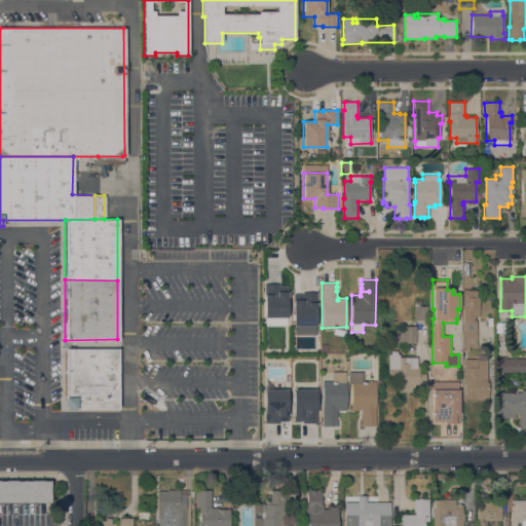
[(287,284),(263,285),(263,326),(287,325),(287,284)]
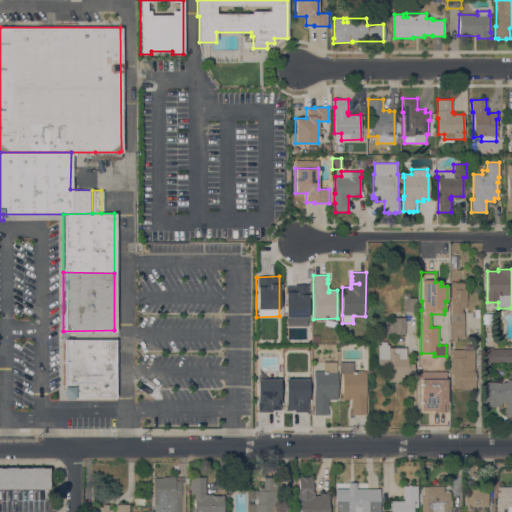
[(464,337),(456,337),(456,342),(450,342),(450,322),(451,322),(451,286),(450,286),(450,283),(466,283),(466,308),(462,308),(462,312),(464,312),(464,337)]
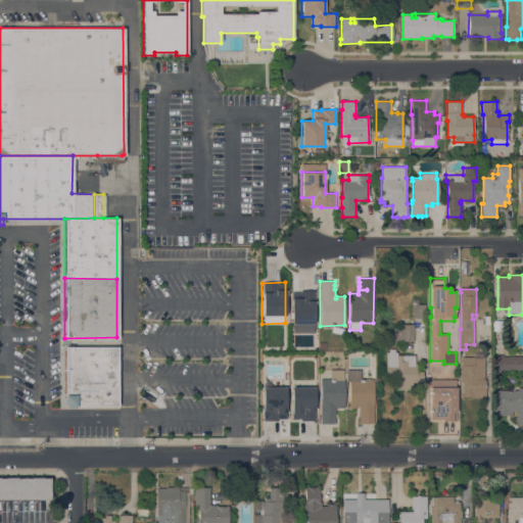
[(314,333),(314,290),(291,290),(290,333),(314,333)]
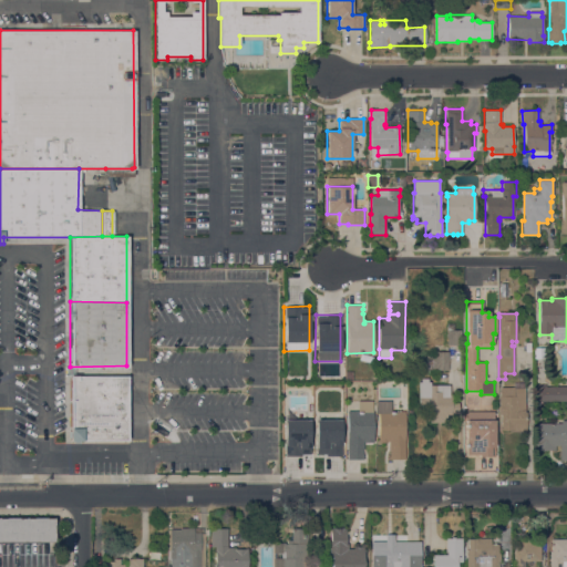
[(461,346),(447,346),(447,330),(461,330),(461,346)]
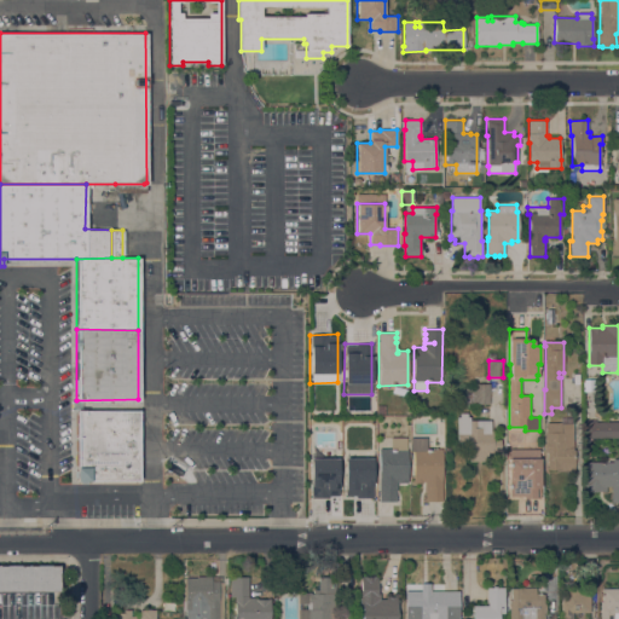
[(490,404),(464,404),(464,389),(473,389),(473,383),(490,383),(490,404)]
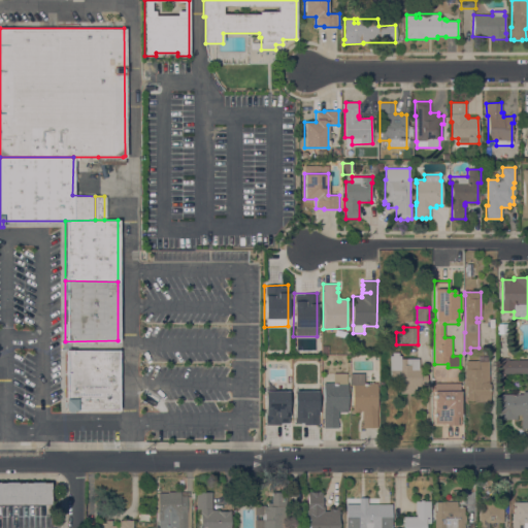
[(64,349),(86,350),(86,342),(64,341),(64,349)]
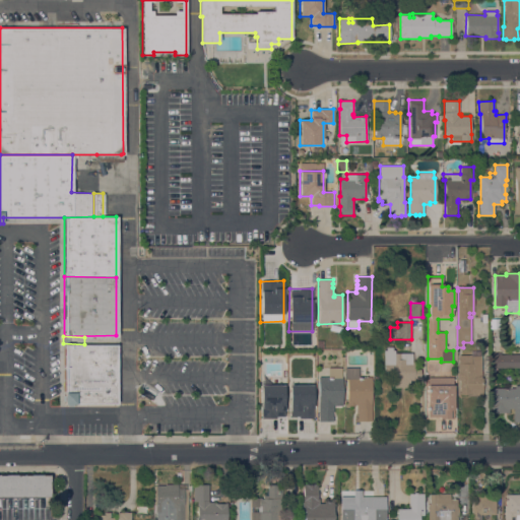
[(117,344),(117,403),(75,403),(75,404),(64,404),(63,344),(117,344)]
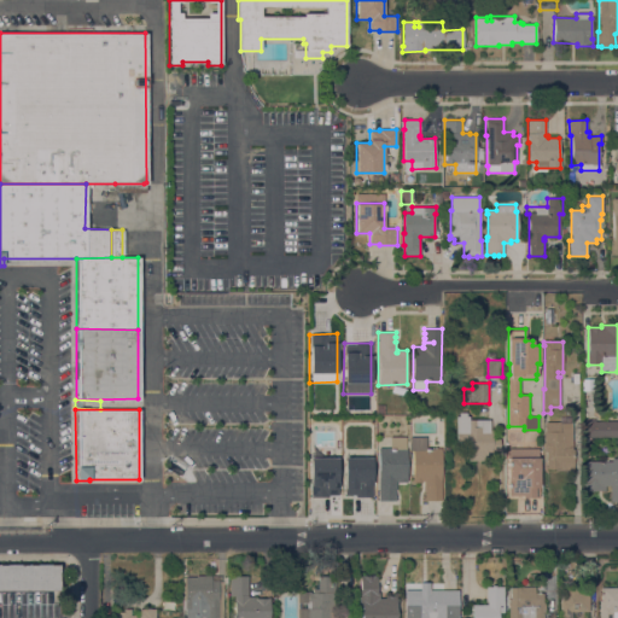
[(456,417),(459,417),(459,413),(467,413),(467,417),(470,417),(470,419),(490,419),(490,431),(493,431),(493,438),(500,438),(500,449),(493,449),(493,453),(488,453),(488,460),(468,460),(468,452),(466,452),(466,442),(456,442),(456,417)]
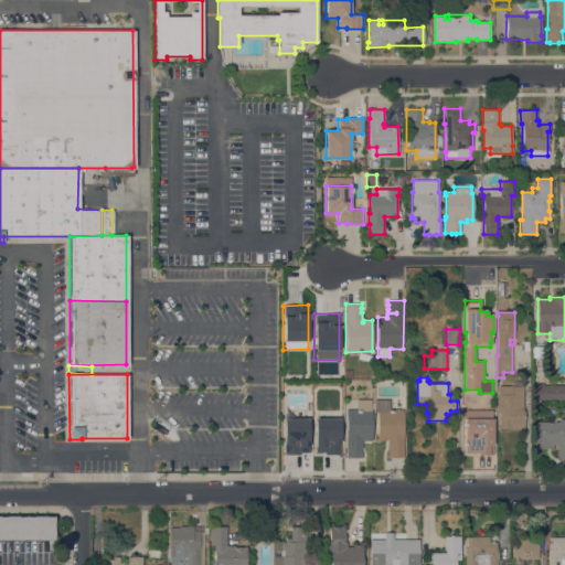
[(523,411),(524,411),(525,430),(520,430),(520,428),(500,428),(500,412),(499,412),(499,409),(498,409),(497,394),(499,394),(498,386),(511,386),(511,383),(522,383),(522,386),(523,386),(523,411)]
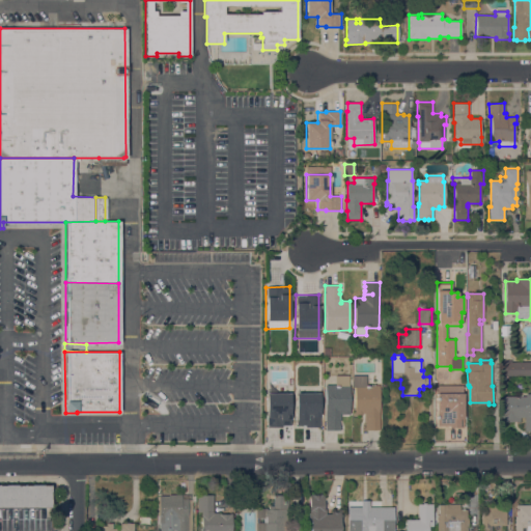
[(530,362),(530,375),(501,376),(501,362),(530,362)]
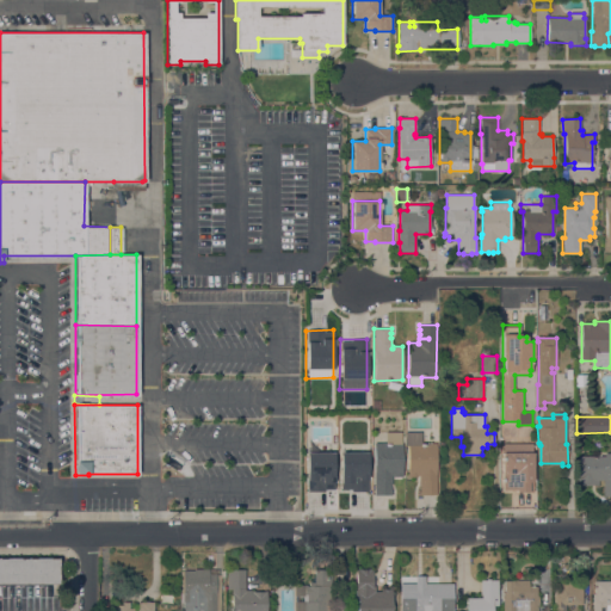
[(374,443),(386,443),(386,431),(402,431),(402,477),(392,477),(392,485),(390,485),(390,491),(392,491),(392,494),(374,494),(374,443)]
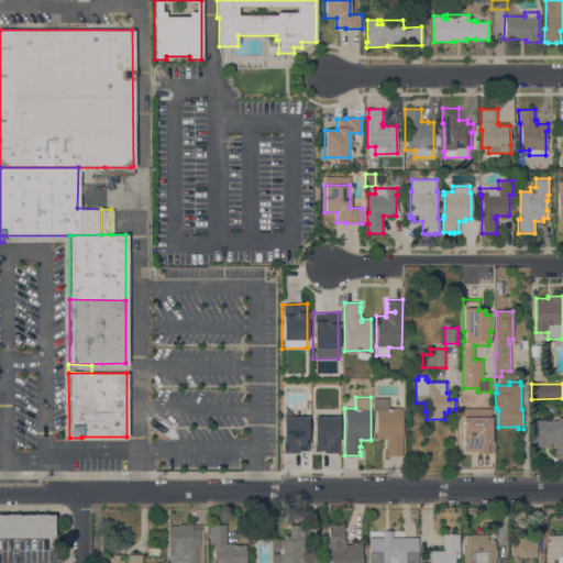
[(401,456),(386,456),(386,452),(387,452),(387,446),(386,446),(386,438),(385,438),(385,439),(376,439),(376,410),(374,410),(374,398),(388,398),(388,408),(403,408),(401,456)]
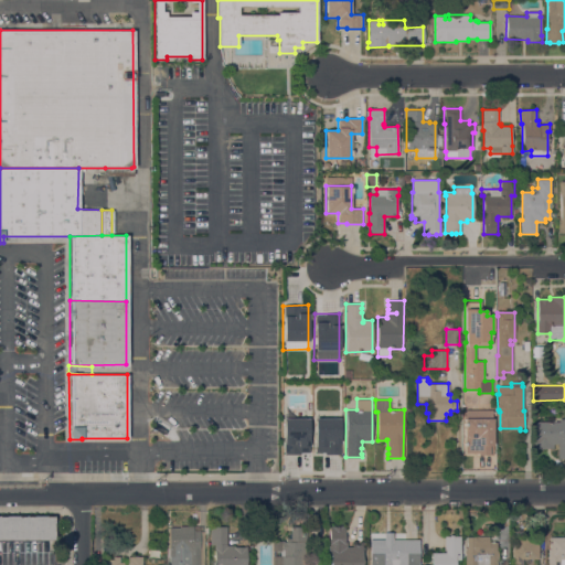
[(493,455),(477,456),(477,452),(464,452),(464,441),(466,441),(466,437),(464,437),(464,411),(492,409),(493,455)]
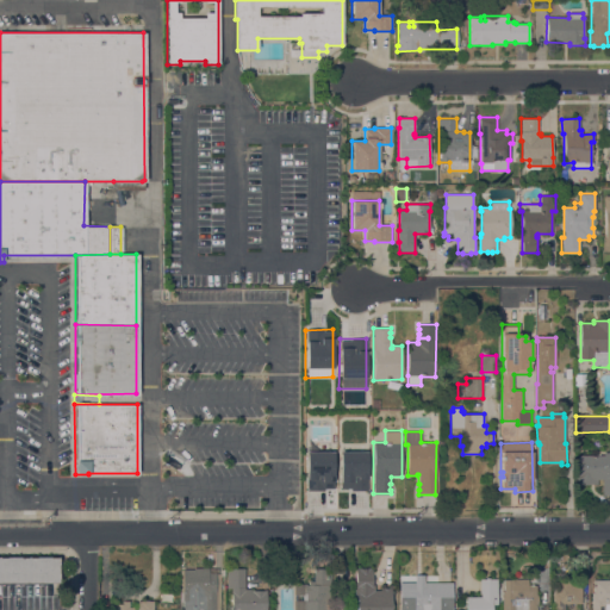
[(306,491),(332,490),(332,452),(305,452),(306,491)]
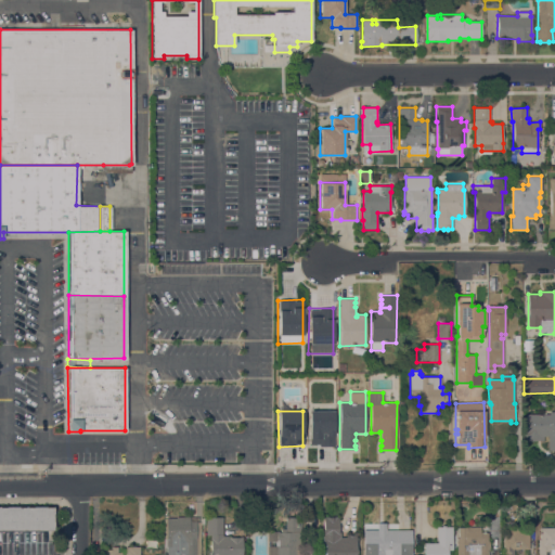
[(333,446),(334,411),(308,411),(308,446),(333,446)]
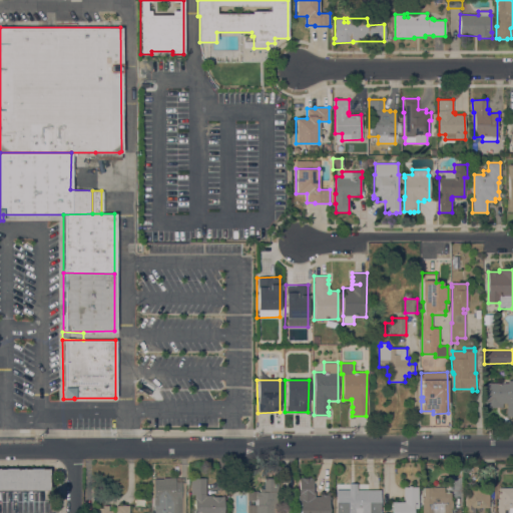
[(512,417),(506,417),(506,404),(503,403),(503,407),(485,407),(485,402),(486,402),(486,400),(487,400),(487,399),(486,399),(486,383),(508,383),(508,381),(512,381),(512,417)]
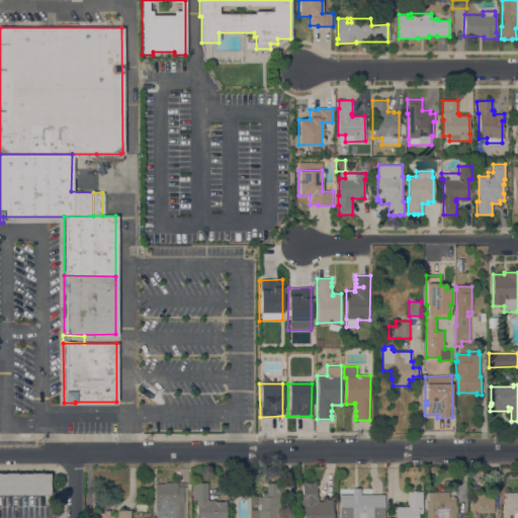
[(0,473),(49,473),(49,475),(51,475),(51,480),(50,480),(50,487),(51,487),(51,492),(50,492),(50,495),(0,495),(0,473)]
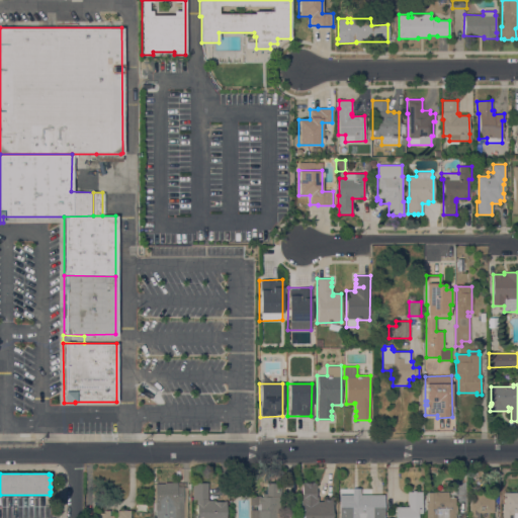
[(155,517),(155,484),(164,484),(164,483),(176,483),(176,487),(182,487),(182,517),(155,517)]
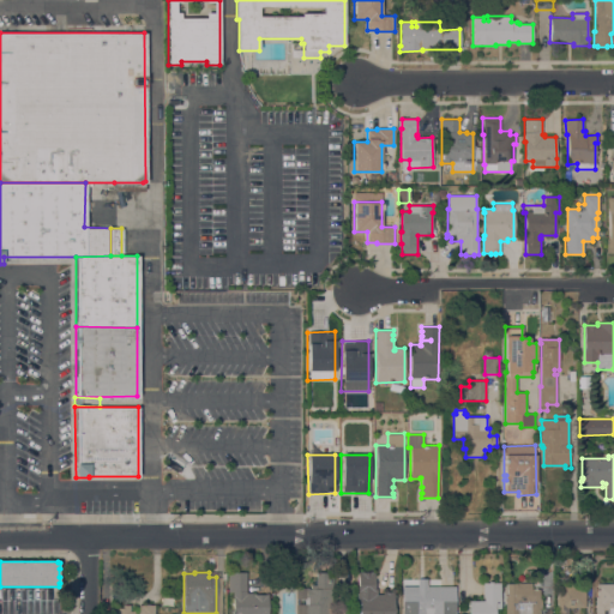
[(268,613),(232,613),(233,593),(228,593),(228,572),(246,572),(246,593),(252,593),(252,594),(253,594),(268,594),(268,613)]
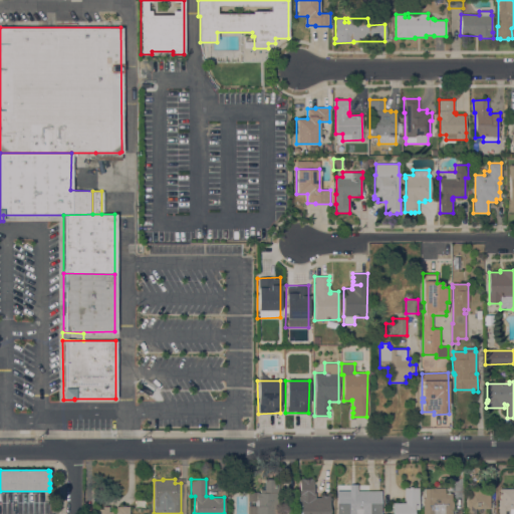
[(247,513),(247,506),(255,506),(255,493),(262,493),(262,479),(277,479),(277,506),(280,506),(280,513),(247,513)]
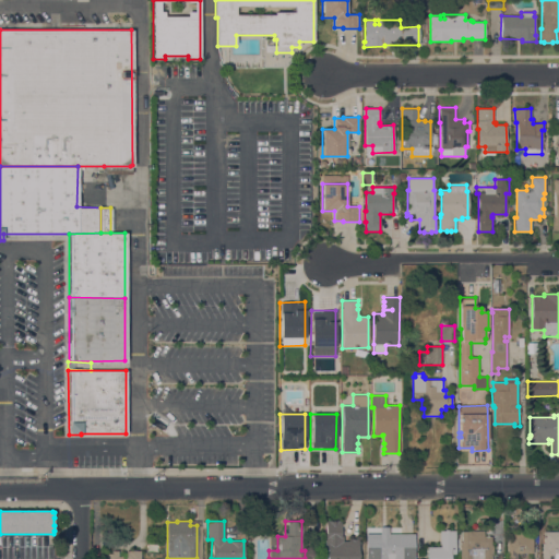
[(358,539),(358,543),(359,543),(359,548),(358,548),(358,552),(359,552),(359,556),(358,556),(358,558),(328,558),(328,549),(324,549),(324,534),(325,534),(325,521),(341,521),(341,536),(343,536),(343,542),(348,542),(348,539),(358,539)]
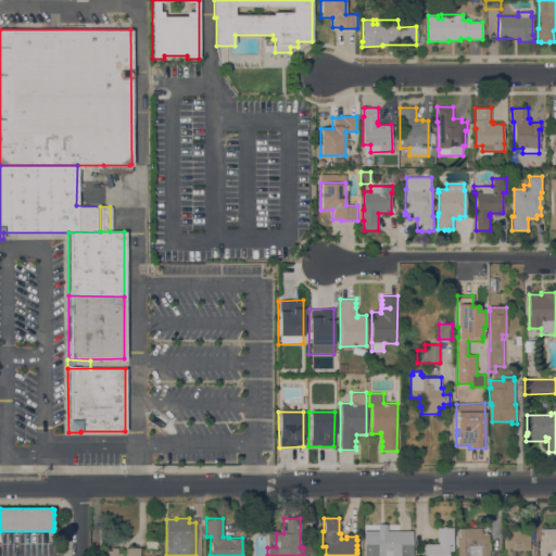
[(364,555),(364,531),(377,531),(377,527),(387,527),(388,531),(413,531),(413,555),(364,555)]
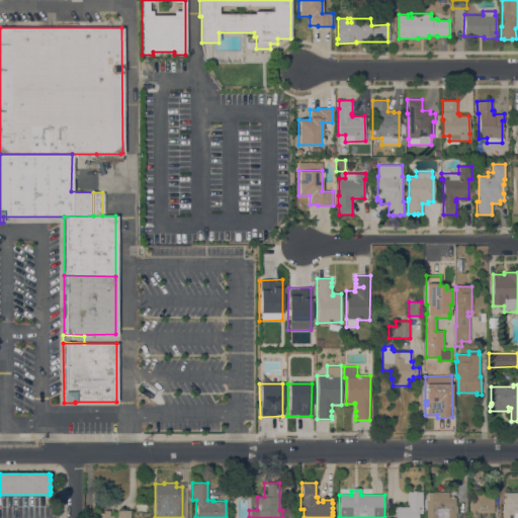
[(396,517),(396,507),(408,507),(408,503),(408,492),(412,492),(412,491),(415,491),(415,492),(422,492),(422,513),(418,513),(418,517),(396,517)]
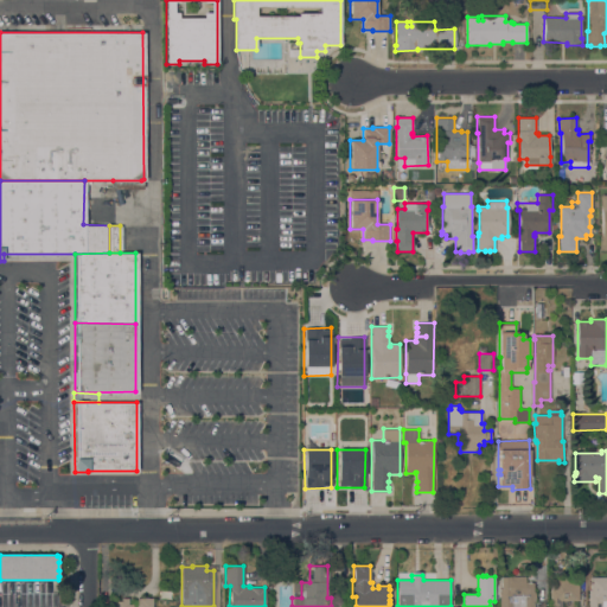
[(499,606),(499,588),(500,588),(500,576),(525,576),(525,582),(532,582),(532,592),(535,592),(535,601),(534,601),(534,606),(499,606)]
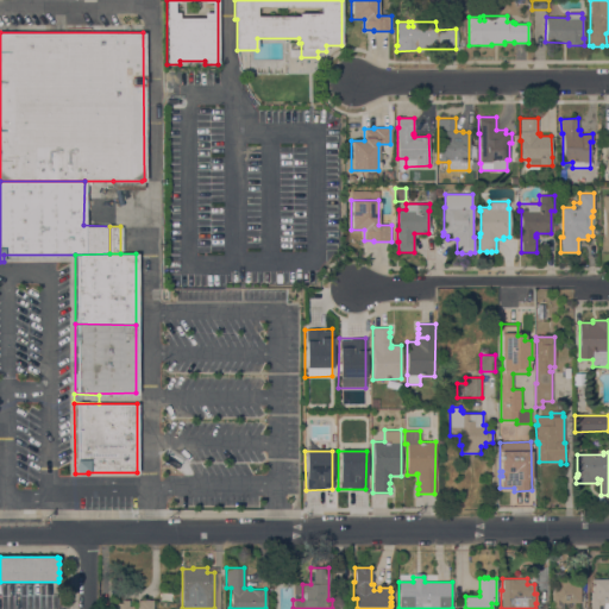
[(550,608),(551,578),(581,578),(579,603),(563,602),(563,608),(550,608)]
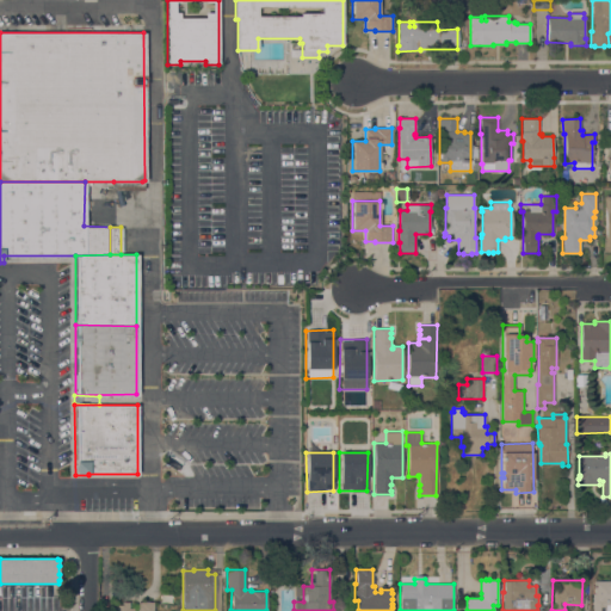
[(592,610),(592,592),(593,592),(593,581),(610,581),(610,605),(606,605),(606,610),(592,610)]
